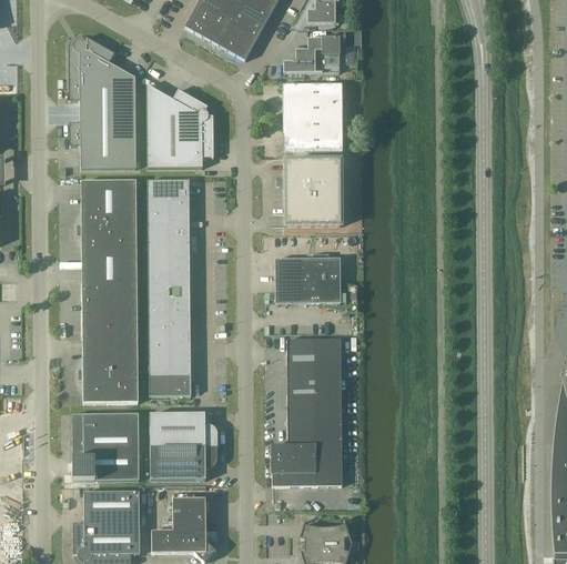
[(200,0),(185,26),(245,59),(279,0),(200,0)]
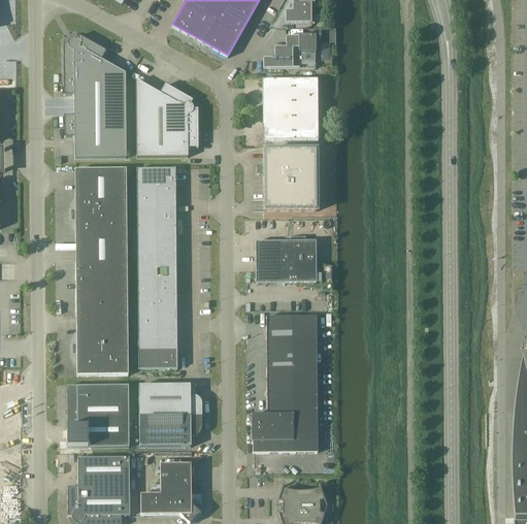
[(289,21),(316,21),(315,0),(293,0),(293,8),(289,8),(289,21)]
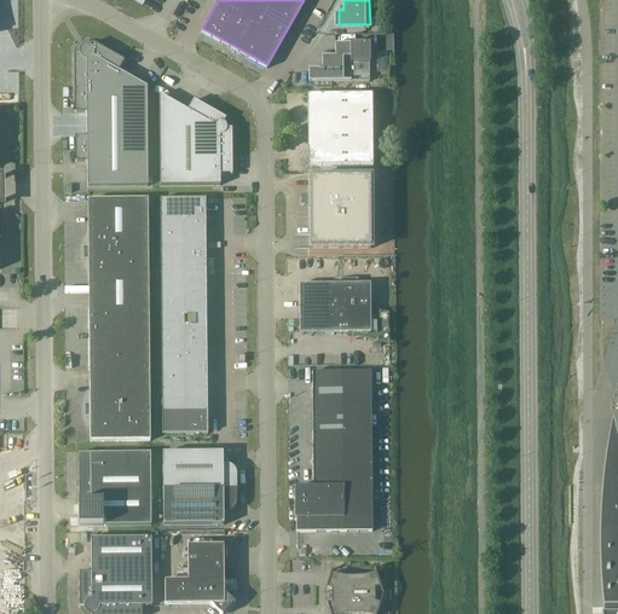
[(148,84),(140,79),(120,68),(126,57),(93,39),(91,42),(88,42),(86,42),(82,44),(81,46),(80,48),(75,50),(76,109),(87,109),(88,133),(76,133),(76,158),(88,158),(88,183),(149,183),(148,84)]
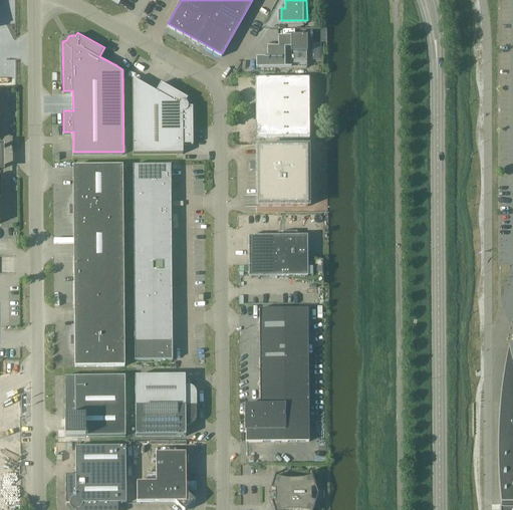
[(257,64),(307,64),(307,33),(279,33),(279,43),(268,43),(268,54),(257,54),(257,64)]
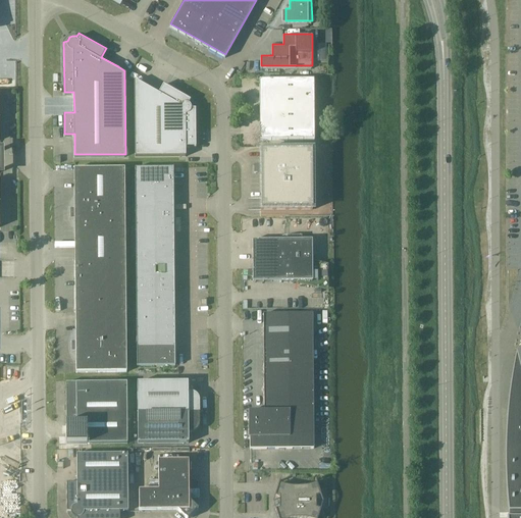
[(187,144),(197,144),(196,105),(192,105),(192,103),(191,101),(190,100),(192,97),(164,81),(159,90),(135,76),(136,154),(187,153),(187,144)]
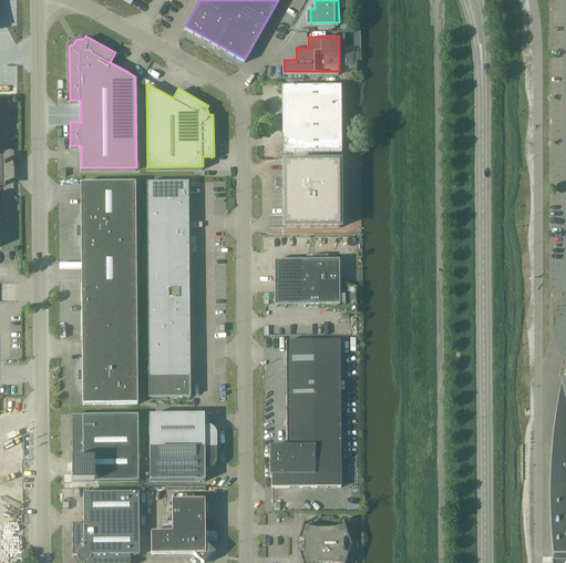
[(285,123),(284,123),(284,125),(284,126),(284,128),(283,129),(283,131),(283,132),(283,133),(283,134),(284,135),(284,136),(284,137),(285,137),(285,139),(286,140),(287,141),(288,141),(289,142),(289,149),(339,149),(339,83),(284,83),(284,86),(283,86),(283,121),(285,121),(285,123)]
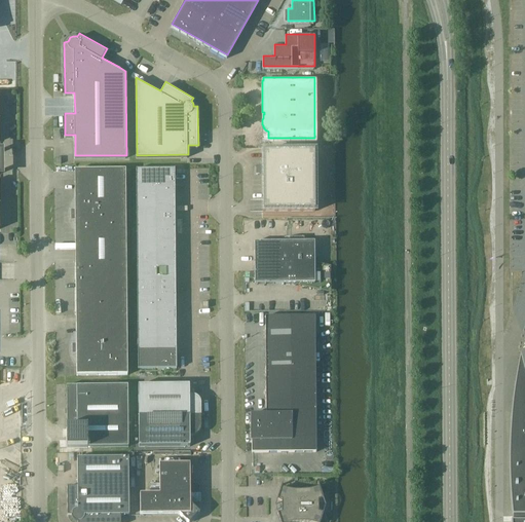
[(263,148),(264,208),(264,209),(315,208),(315,148),(263,148)]
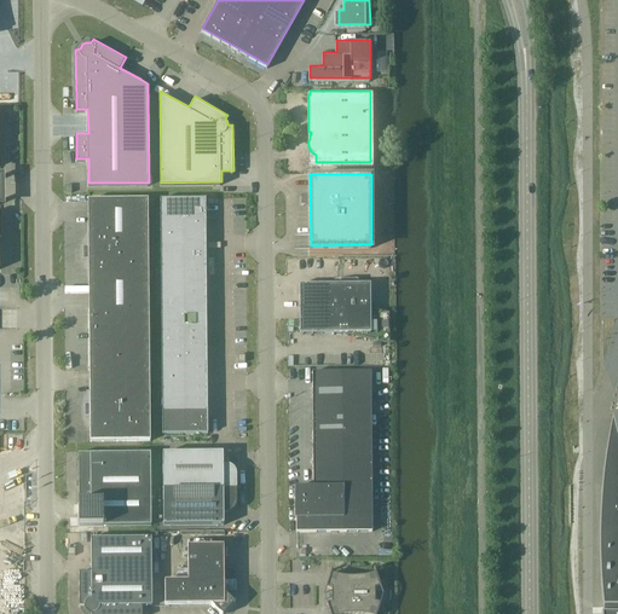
[(91,438),(151,436),(149,195),(100,196),(100,219),(88,219),(91,438)]
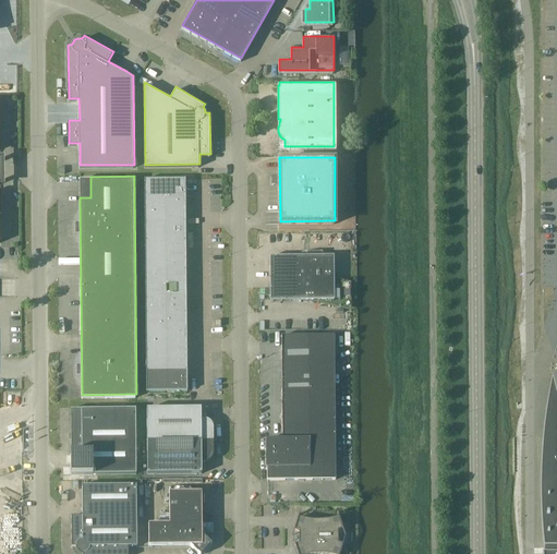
[(145,215),(186,214),(186,176),(145,176),(145,215)]
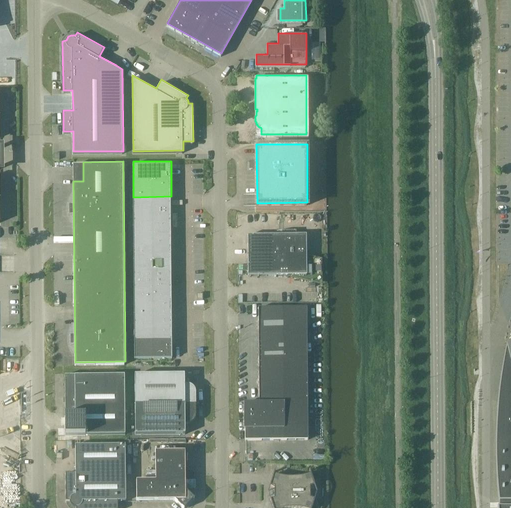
[(134,214),(171,214),(171,196),(133,197),(134,214)]
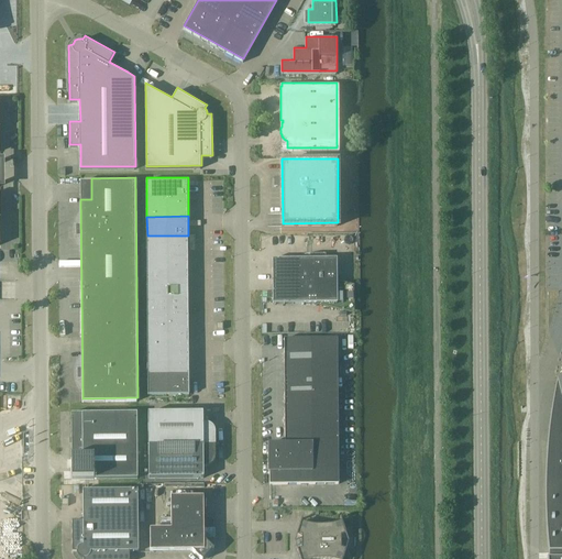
[(147,255),(188,255),(188,236),(147,236),(147,255)]
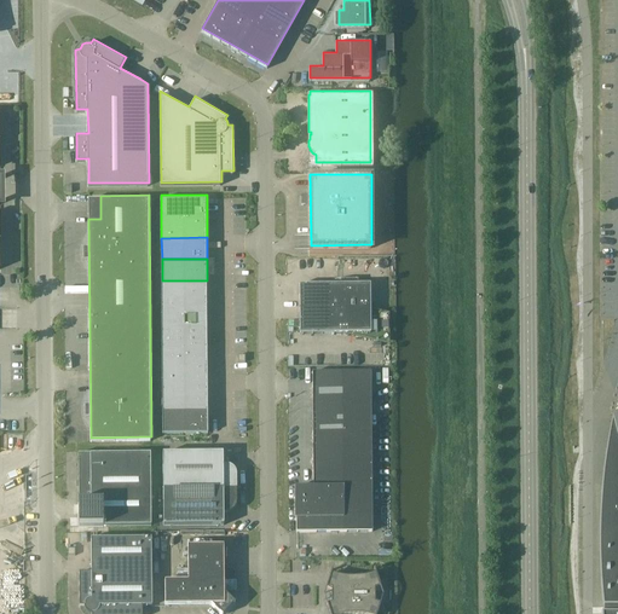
[(162,301),(207,301),(207,281),(162,281),(162,301)]
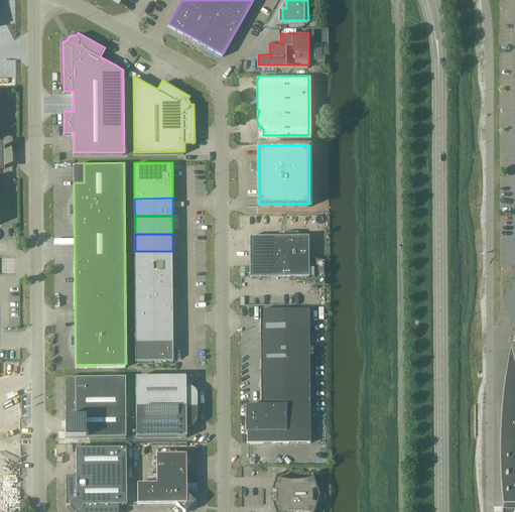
[(309,234),(250,234),(250,275),(289,274),(308,279),(311,264),(309,264),(309,234)]
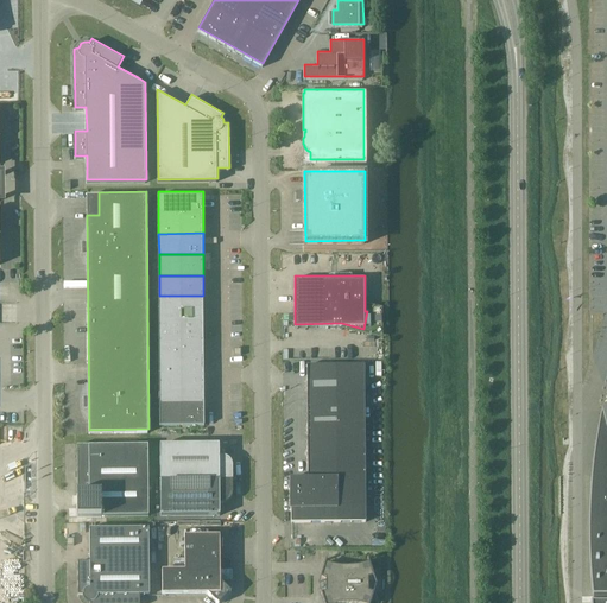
[(159,317),(204,317),(203,296),(159,296),(159,317)]
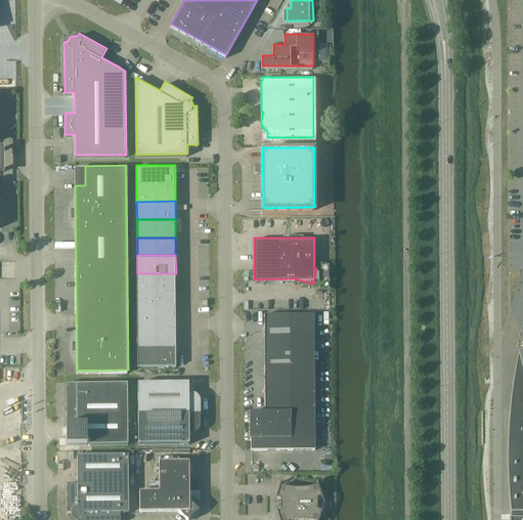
[(137,292),(176,291),(176,273),(137,273),(137,292)]
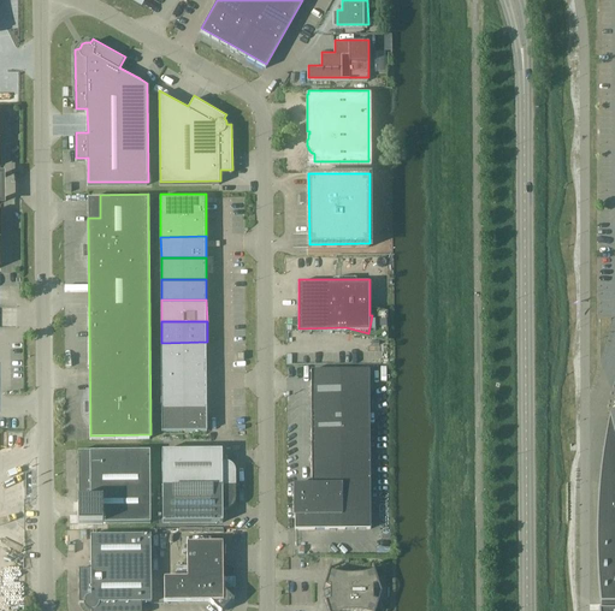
[(161,363),(207,363),(207,342),(161,343),(161,363)]
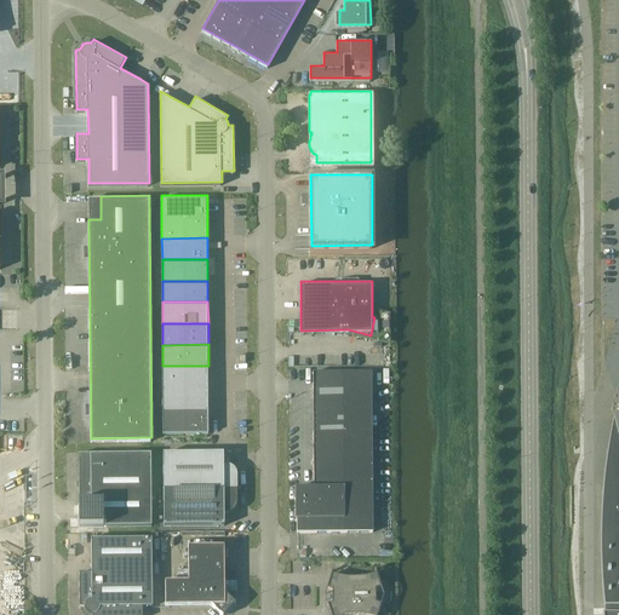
[(208,366),(162,366),(162,388),(208,388),(208,366)]
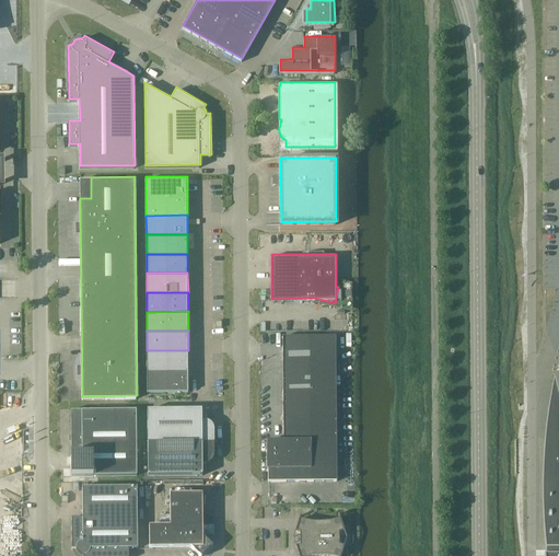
[(269,478),(337,477),(336,333),(283,333),(283,438),(267,438),(267,465),(268,465),(269,478)]
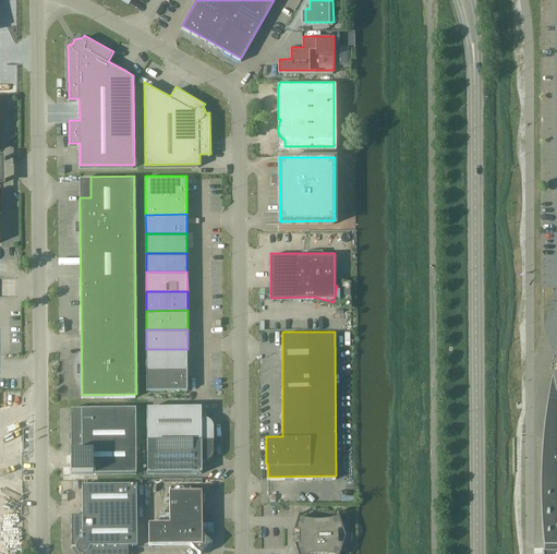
[(147,368),(188,368),(188,349),(146,349),(147,368)]
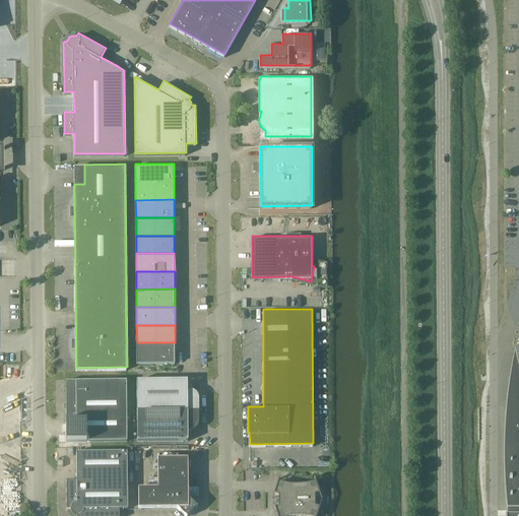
[(175,342),(137,342),(137,361),(175,361),(175,342)]
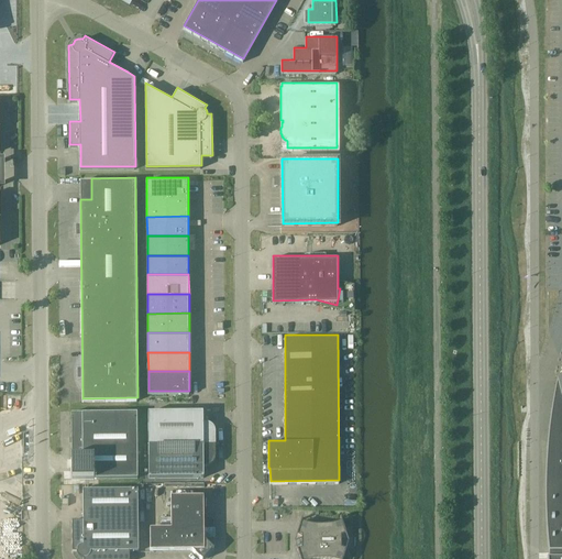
[(138,408),(72,409),(72,453),(73,464),(73,474),(84,474),(139,474),(139,471),(138,408)]
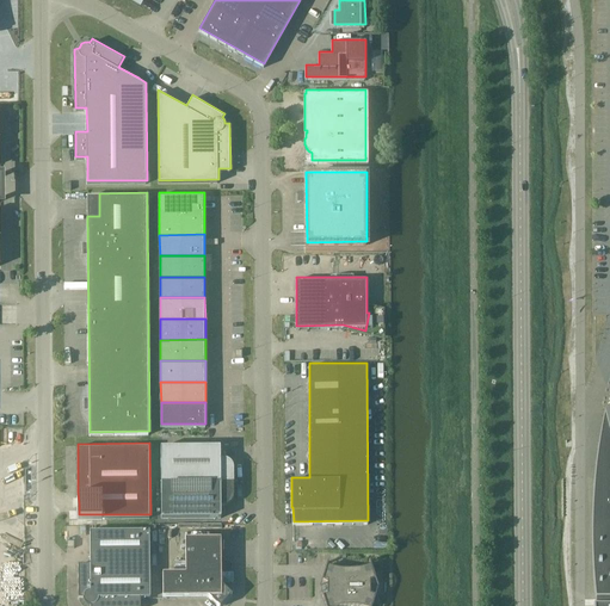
[(226,457),(225,457),(225,455),(221,455),(221,443),(161,443),(161,478),(234,478),(234,464),(232,464),(232,463),(232,462),(230,461),(230,459),(229,458),(228,458),(227,457),(226,457)]
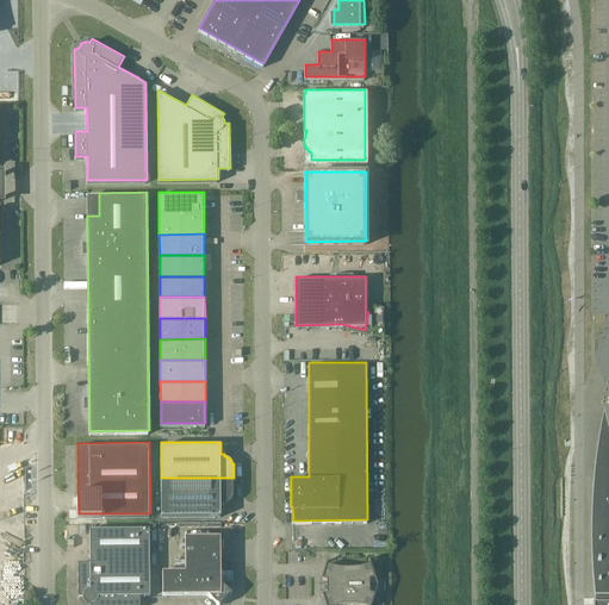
[(608,469),(596,474),(596,600),(594,600),(594,604),(608,604),(608,469)]
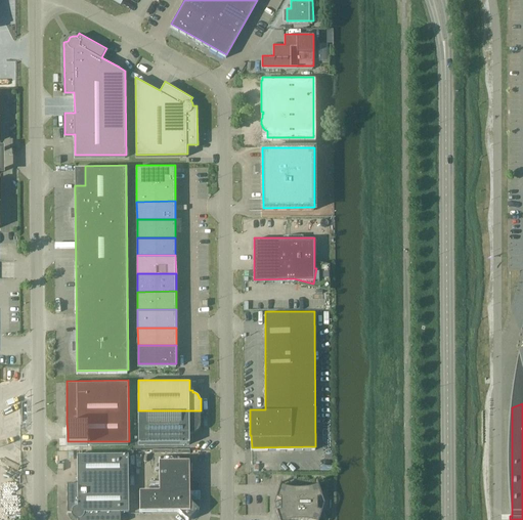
[(199,423),(201,423),(201,410),(138,410),(139,441),(190,441),(189,431),(192,431),(192,429),(194,428),(197,427),(198,427),(198,426),(199,425),(199,424),(199,423)]
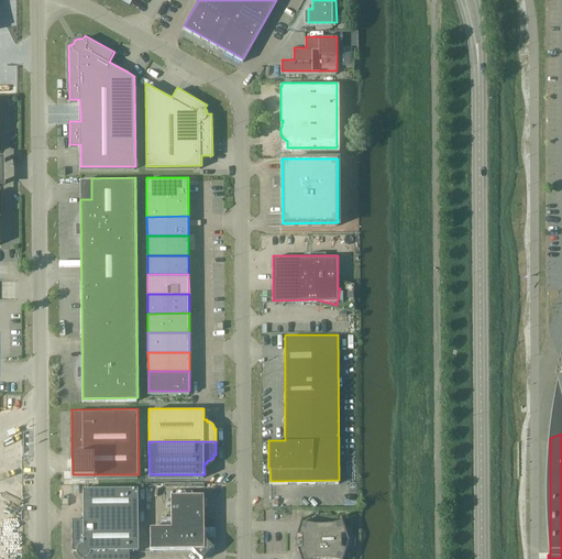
[(84,516),(73,516),(73,548),(77,548),(77,549),(78,550),(78,551),(79,552),(80,554),(81,555),(83,555),(84,555),(84,558),(130,558),(130,548),(139,548),(139,485),(84,486),(84,516)]
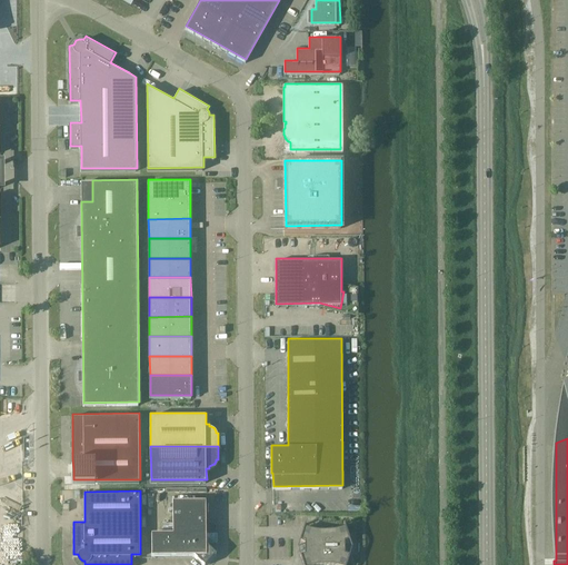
[(205,562),(216,551),(216,541),(218,541),(218,529),(216,529),(216,522),(215,521),(207,521),(206,498),(173,498),(173,531),(152,531),(152,553),(196,553),(205,562)]
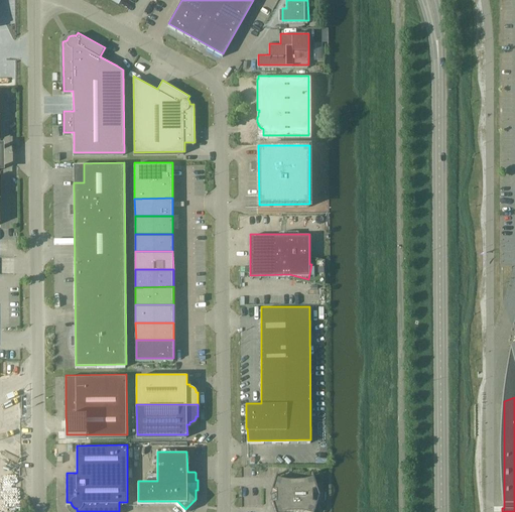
[(311,511),(313,511),(317,500),(313,498),(312,487),(317,486),(313,475),(310,476),(308,476),(304,477),(299,477),(295,478),(291,478),(289,477),(285,477),(280,476),(276,475),(273,486),(277,488),(277,491),(275,491),(275,495),(277,495),(277,499),(273,500),(277,511),(280,511),(282,510),(284,510),(286,509),(288,509),(290,509),(294,508),(296,508),(299,508),(303,509),(307,510),(311,511)]
